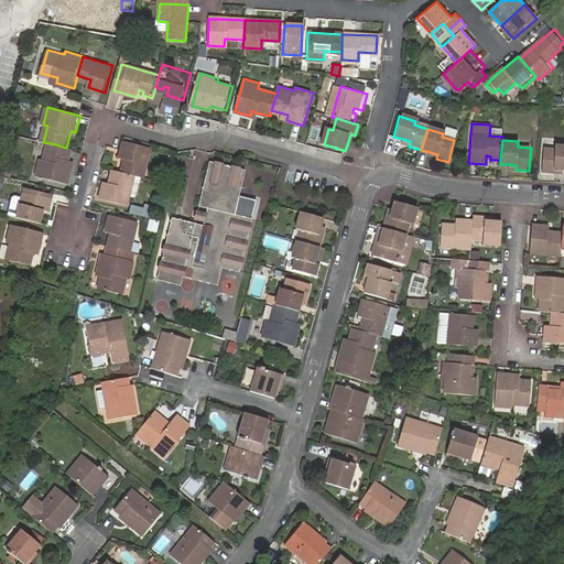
[(138,176),(145,179),(152,149),(125,141),(122,149),(120,158),(126,159),(130,160),(129,164),(125,163),(122,172),(138,176)]
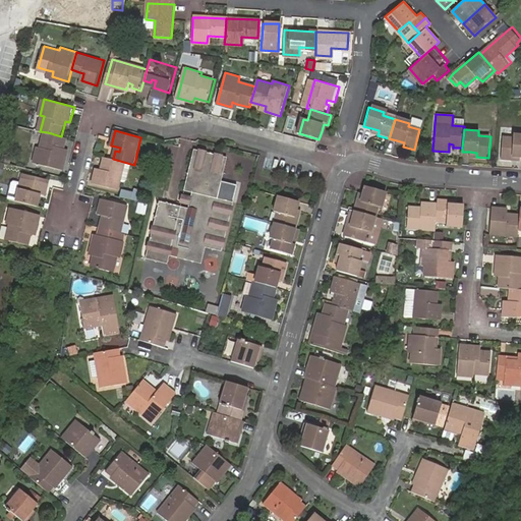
[(61,136),(48,132),(44,148),(40,147),(36,163),(65,170),(69,155),(63,153),(64,149),(67,137),(61,136)]
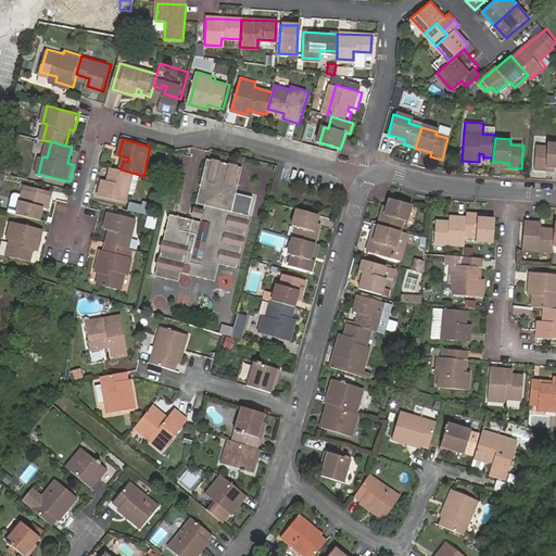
[(555,165),(555,143),(547,143),(547,147),(535,146),(533,169),(546,171),(546,165),(554,165),(555,165)]
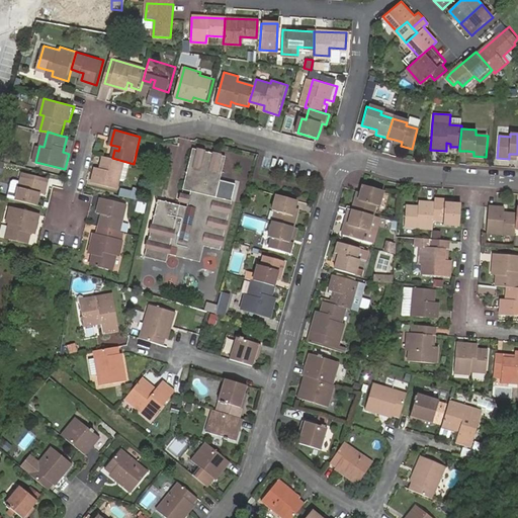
[(185,207),(178,205),(157,199),(142,255),(163,261),(168,245),(170,237),(178,239),(202,246),(219,250),(232,202),(216,197),(227,158),(194,148),(183,190),(189,192),(185,207)]
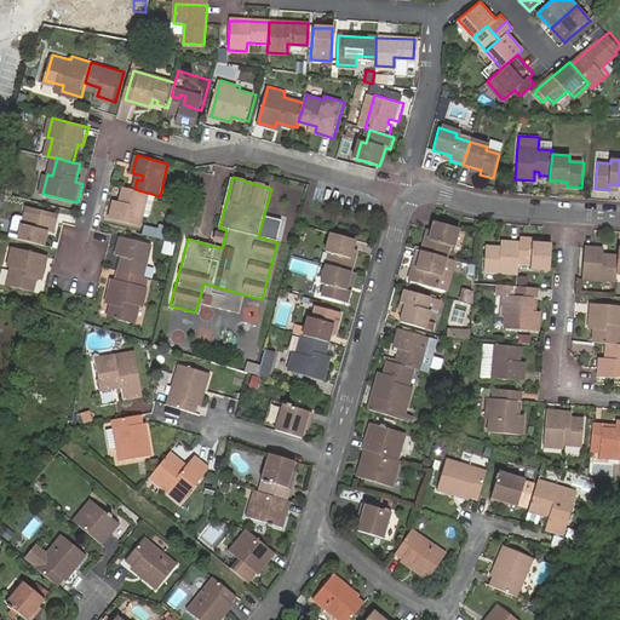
[(151,194),(135,189),(125,187),(122,197),(126,199),(126,202),(121,202),(116,201),(112,218),(143,227),(151,194)]
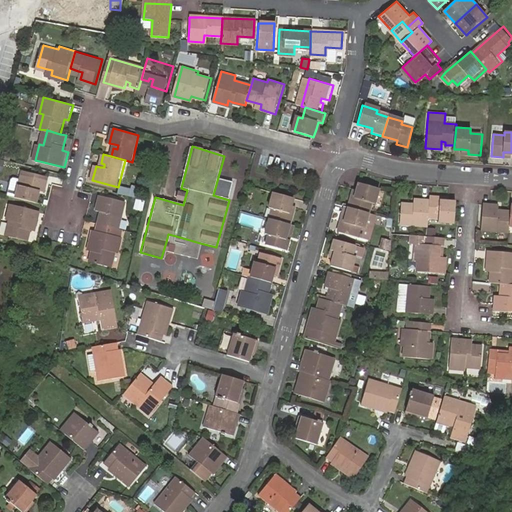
[(25,170),(18,197),(38,203),(41,193),(36,192),(37,189),(42,190),(47,191),(50,176),(25,170)]
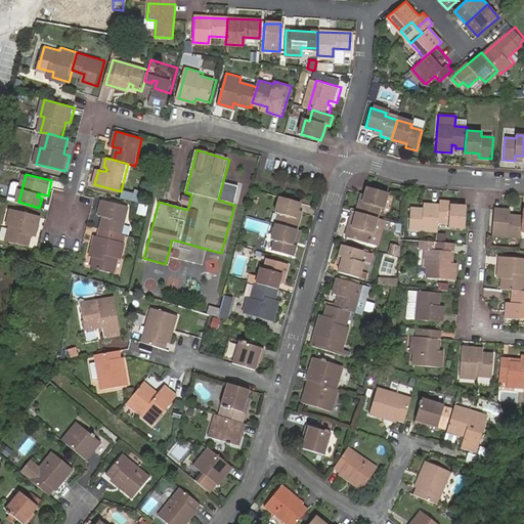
[(363,214),(383,220),(387,206),(384,205),(387,192),(370,188),(368,197),(367,200),(366,202),(366,203),(362,202),(359,213),(363,214)]
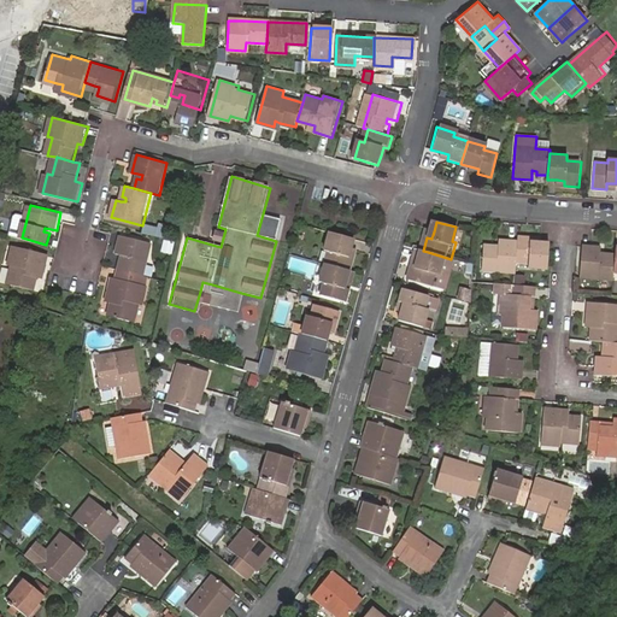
[(218,227),(212,245),(221,247),(225,229),(218,227)]
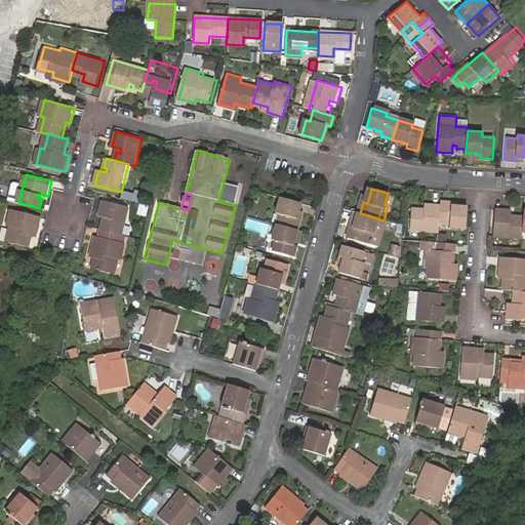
[(79,209),(88,212),(92,199),(83,196),(79,209)]
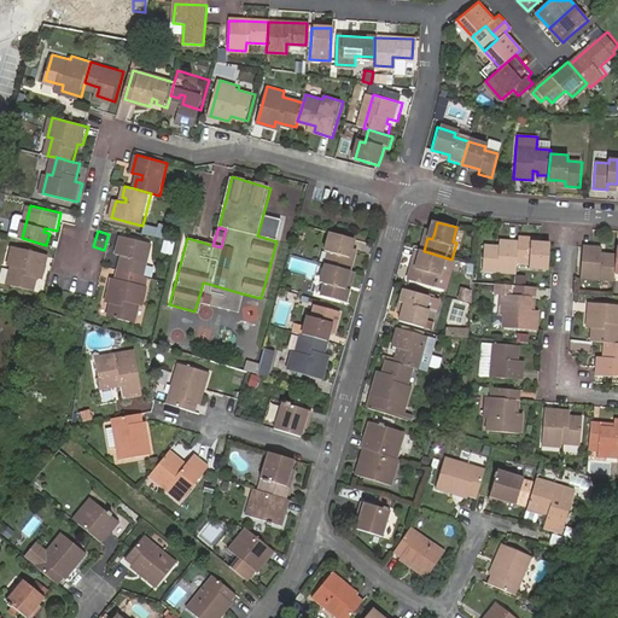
[(355,239),(331,233),(326,250),(331,251),(327,264),(350,270),(354,258),(349,257),(351,249),(355,239)]
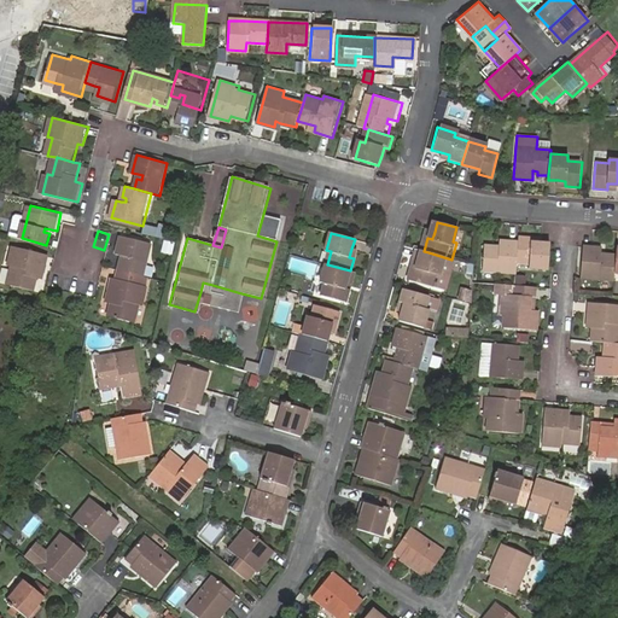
[(121,270),(146,277),(153,243),(123,235),(118,255),(124,256),(129,257),(128,262),(123,261),(121,270)]
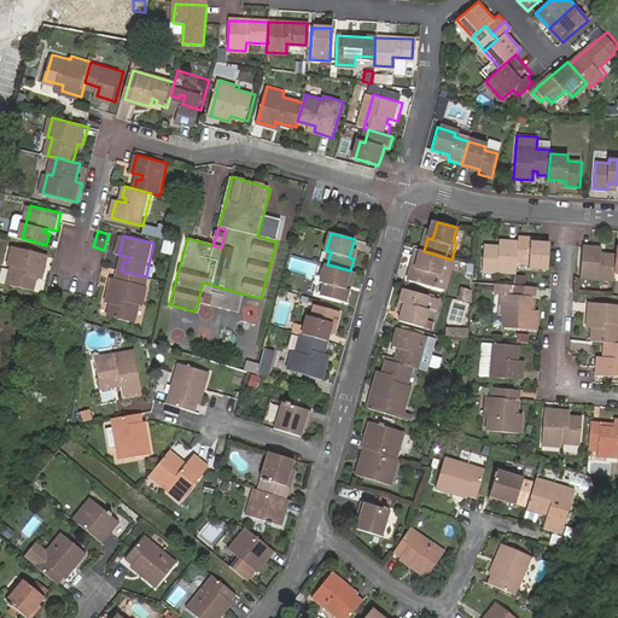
[(519,235),(518,239),(517,261),(529,262),(529,257),(548,260),(549,242),(541,242),(531,240),(531,235),(519,235)]
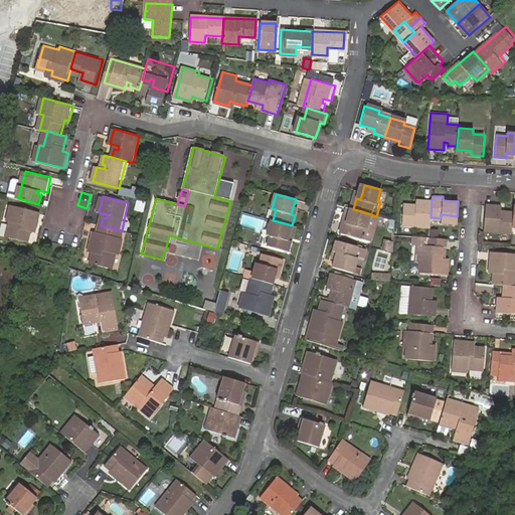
[(431,217),(432,199),(417,198),(416,203),(416,207),(413,207),(413,203),(403,202),(402,223),(430,225),(431,217)]
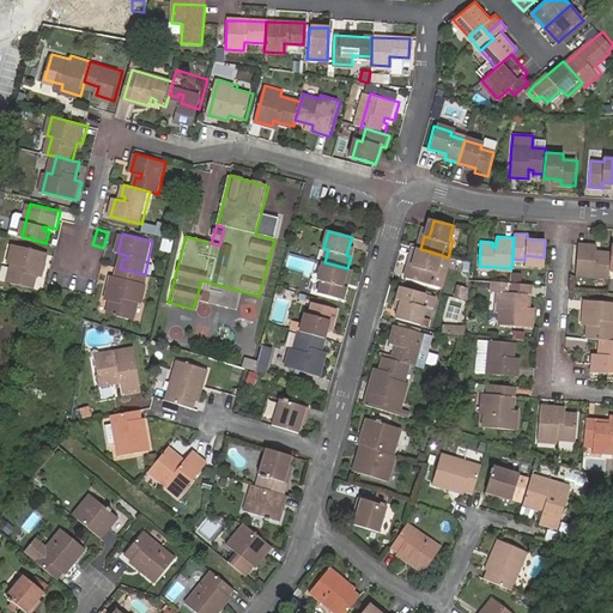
[(610,275),(610,271),(612,250),(601,249),(601,254),(598,253),(598,248),(598,244),(587,243),(581,243),(578,273),(610,275)]
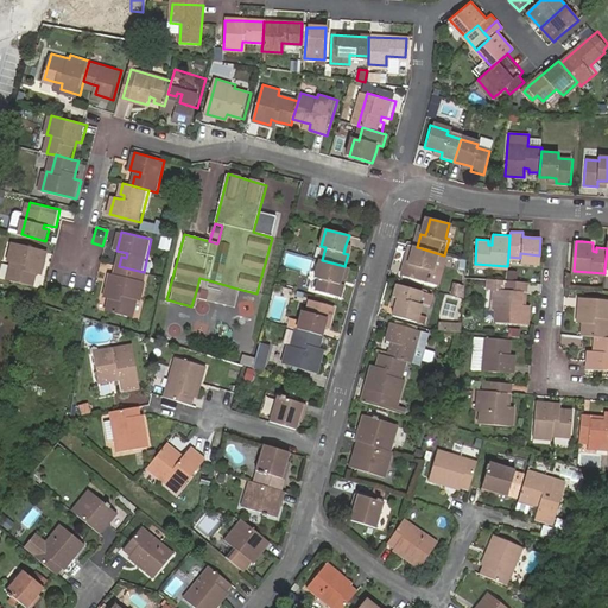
[(40,268),(45,270),(50,251),(14,242),(10,261),(14,261),(10,279),(36,286),(39,273),(40,268)]
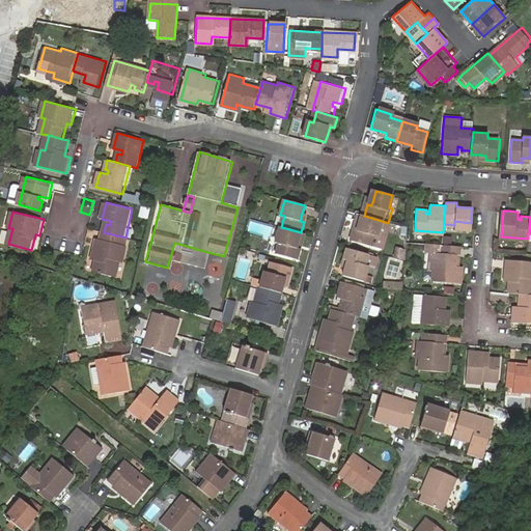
[(392,224),(388,223),(368,217),(365,228),(369,229),(368,235),(363,233),(361,243),(365,244),(381,248),(384,236),(389,238),(392,224)]
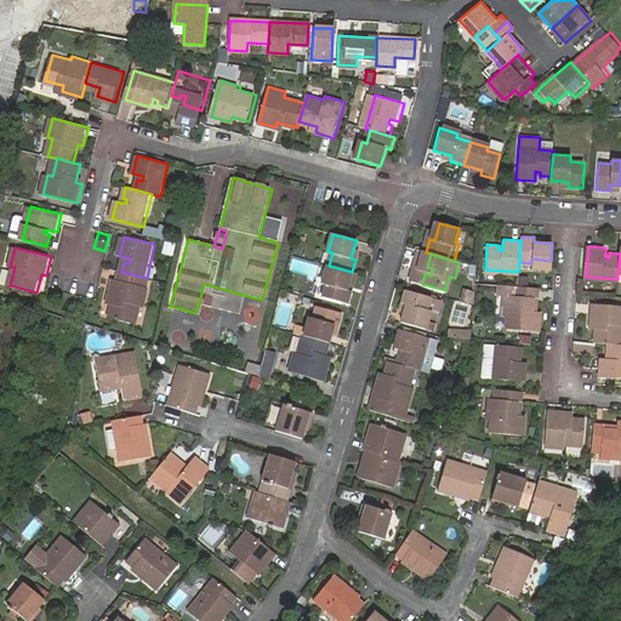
[(352,272),(329,266),(323,283),(326,284),(323,298),(348,305),(352,291),(347,290),(349,283),(352,272)]
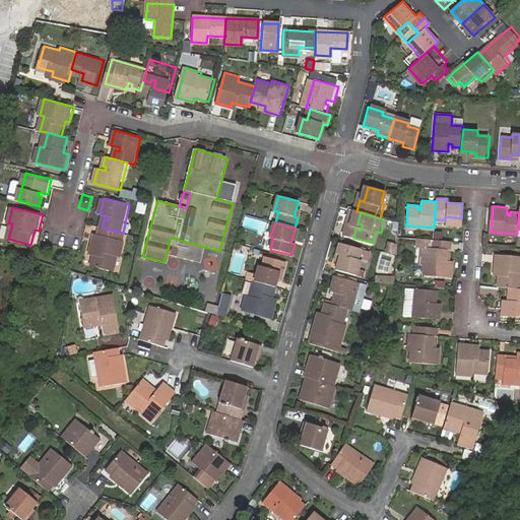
[(95,251),(94,256),(91,268),(112,273),(116,257),(120,258),(124,243),(121,242),(123,233),(102,228),(100,237),(94,236),(90,250),(95,251)]
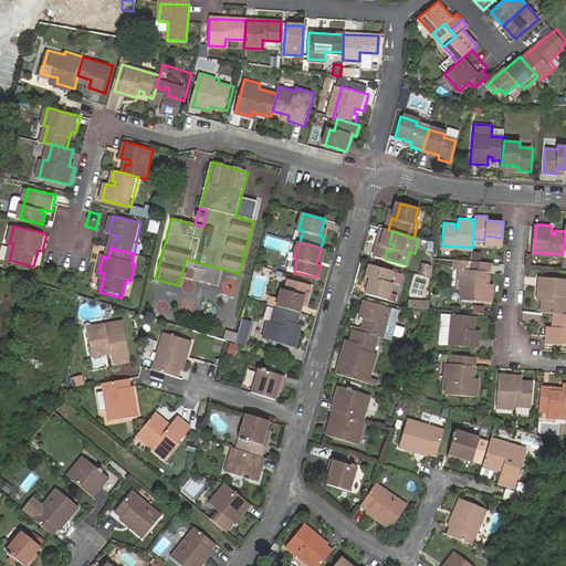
[(186,259),(184,268),(192,270),(195,261),(186,259)]
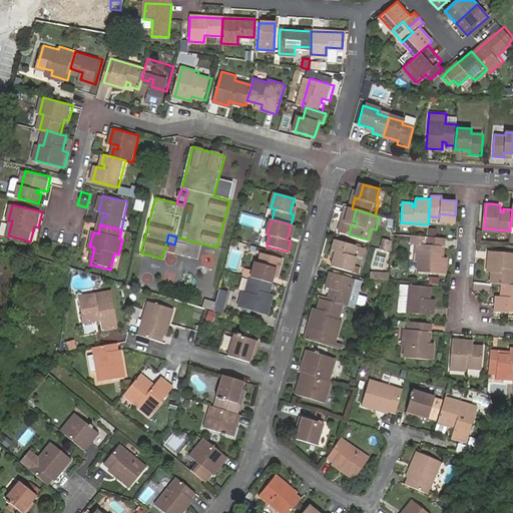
[(449,238),(426,237),(412,235),(411,244),(416,245),(421,245),(419,264),(418,273),(439,274),(440,257),(447,258),(449,238)]
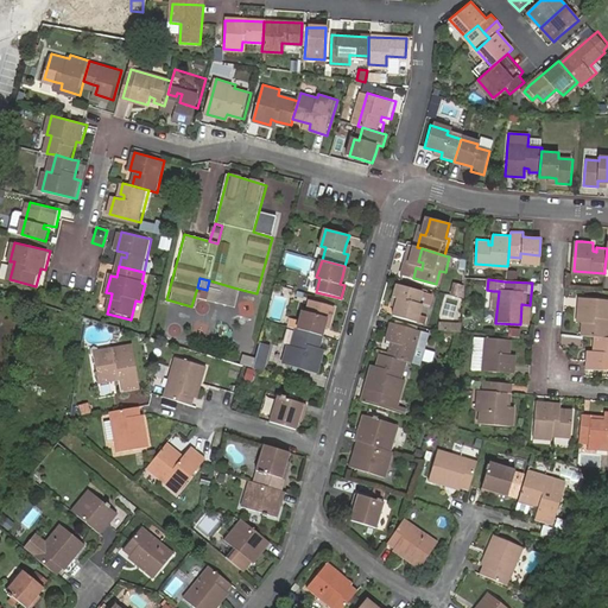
[(233,308),(238,289),(209,280),(207,290),(203,299),(233,308)]
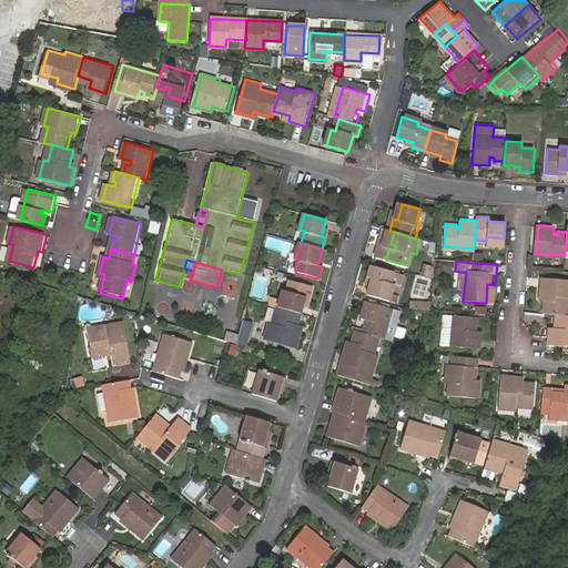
[(434,277),(434,266),(424,264),(421,274),(434,277)]
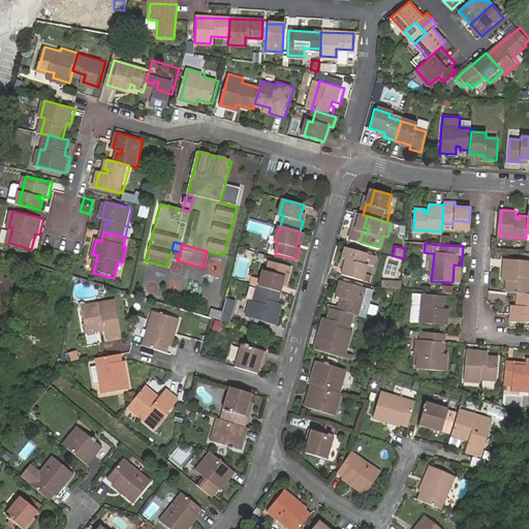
[(345,267),(343,275),(363,280),(369,282),(371,276),(365,274),(367,266),(372,268),(376,256),(367,253),(346,248),(343,258),(347,260),(345,267)]
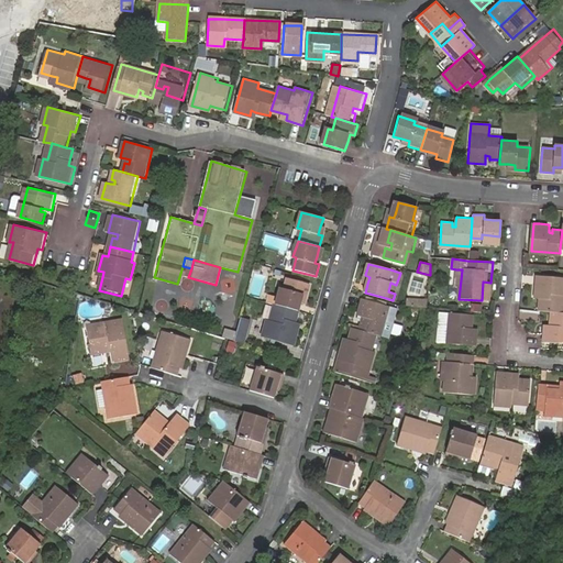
[(540,297),(539,311),(550,312),(562,312),(562,277),(537,276),(536,293),(540,293),(540,297)]
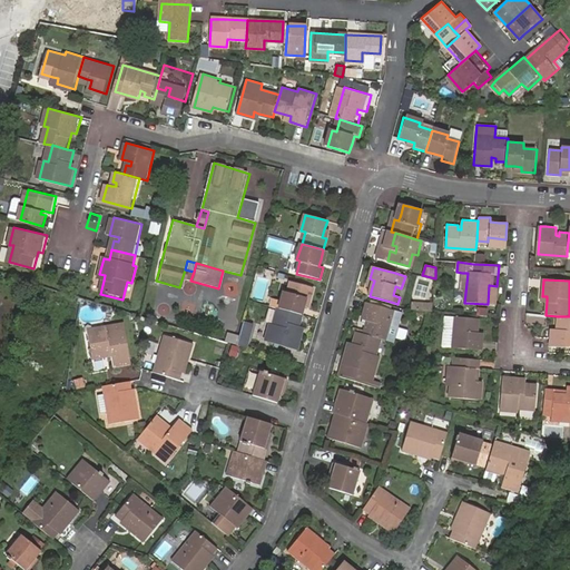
[(286,292),(282,308),(303,315),(306,305),(307,297),(312,300),(316,286),(294,281),(290,293),(286,292)]
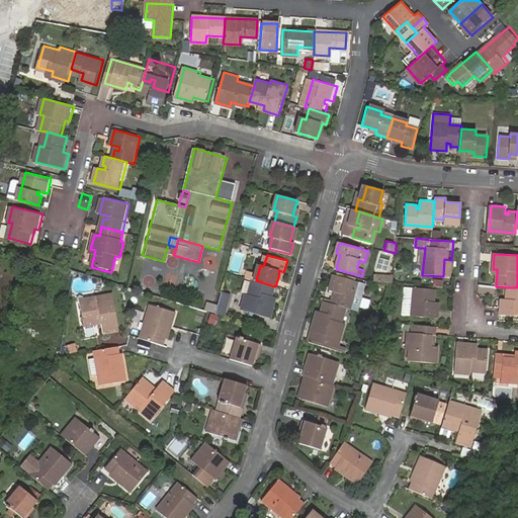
[(333,295),(331,304),(346,308),(351,310),(359,312),(361,303),(354,300),(359,282),(335,276),(330,291),(334,292),(338,293),(337,296),(333,295)]
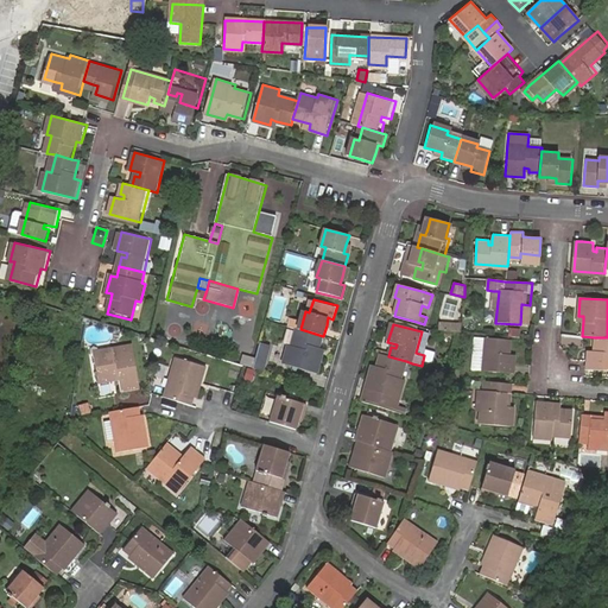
[(301,329),(298,329),(293,348),(289,347),(284,365),(318,374),(323,356),(318,355),(320,350),(323,336),(301,329)]
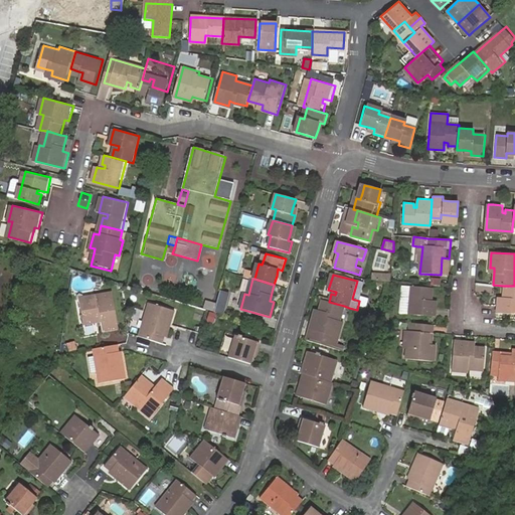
[(433,289),(410,287),(400,286),(400,297),(409,298),(408,315),(435,317),(436,303),(432,302),(427,302),(427,299),(432,299),(433,289)]
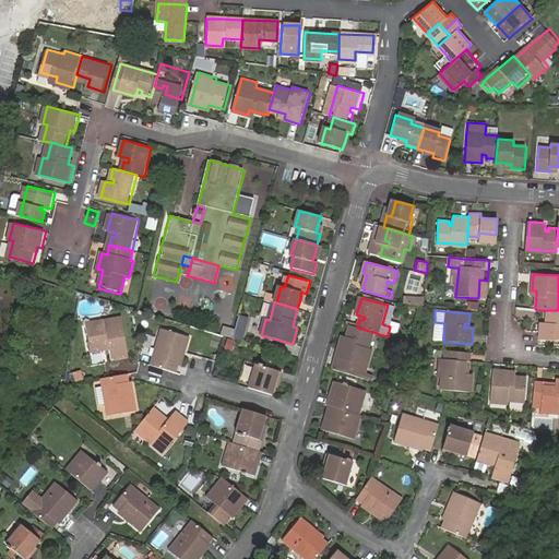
[(558,310),(546,310),(545,320),(549,321),(549,324),(545,324),(539,323),(538,340),(558,341),(558,310)]
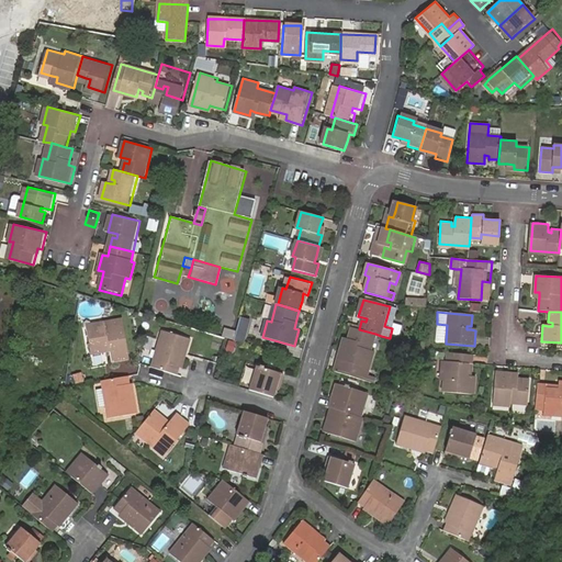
[(105,326),(89,328),(93,353),(112,350),(114,361),(131,359),(123,318),(104,322),(105,326)]
